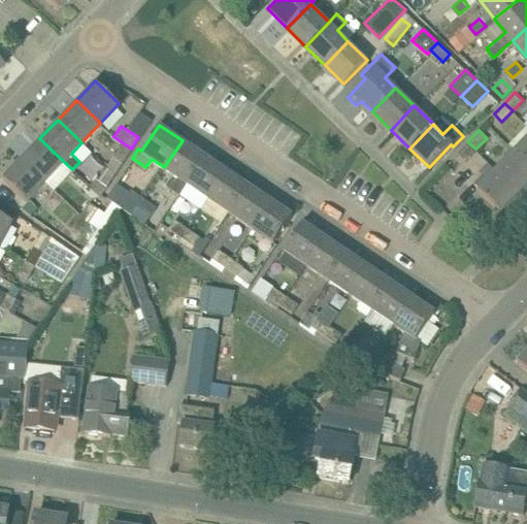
[(526,136),(515,150),(526,162),(526,136)]
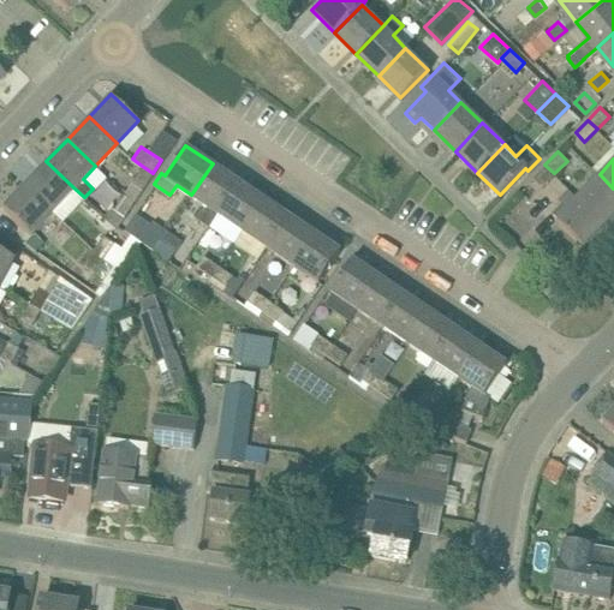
[(53,210),(73,187),(46,161),(25,184),(53,210)]
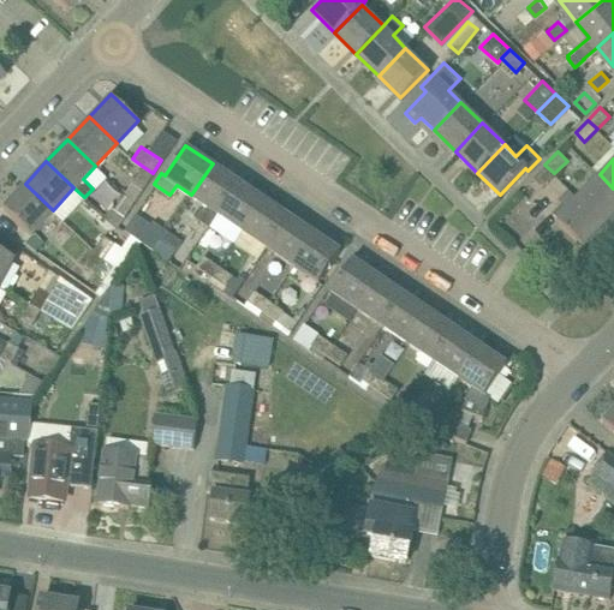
[(213,163),(191,195),(203,203),(194,216),(207,225),(216,211),(215,211),(237,180),(213,163)]
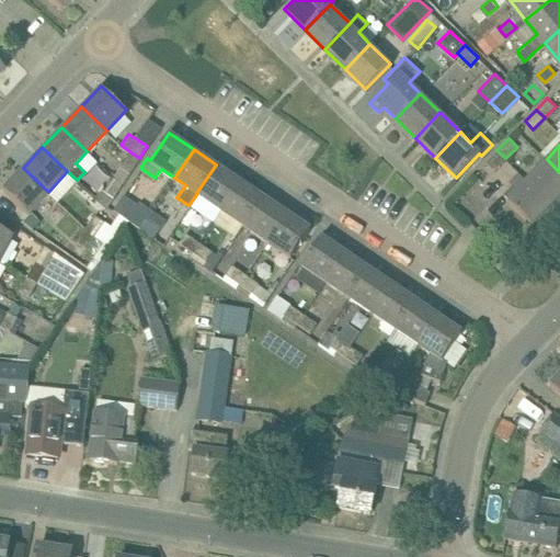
[(494,170),(505,158),(496,150),(486,161),(494,170)]
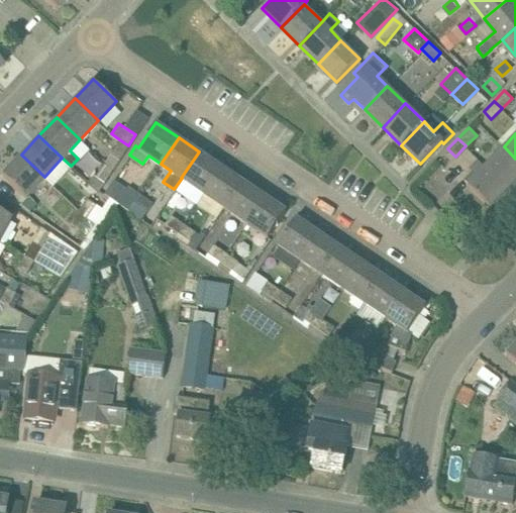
[(128,145),(119,139),(110,152),(119,160),(128,145)]
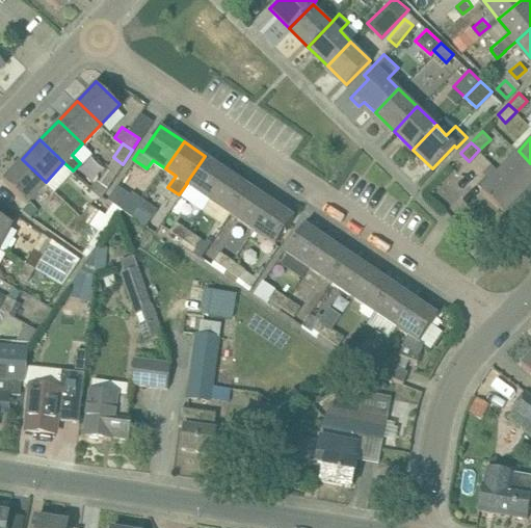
[(523,193),(530,185),(530,163),(519,151),(500,170),(523,193)]
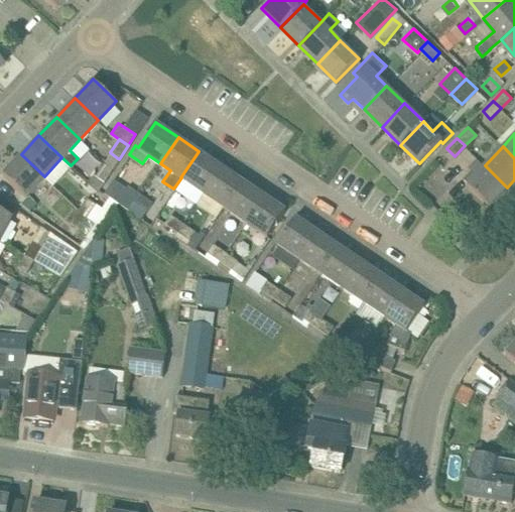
[(180,177),(181,177),(203,192),(221,165),(199,151),(180,177)]
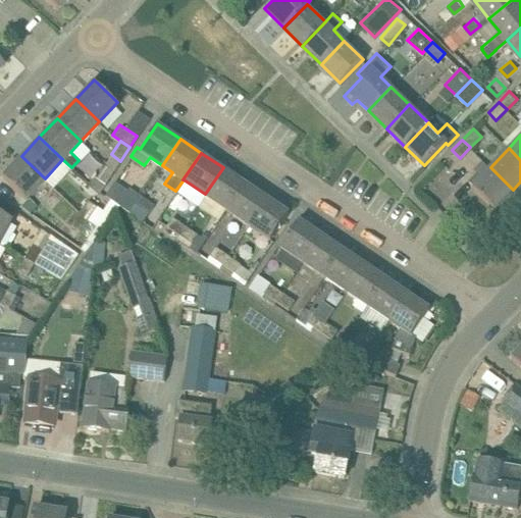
[(111,154),(105,163),(114,169),(120,161),(111,154)]
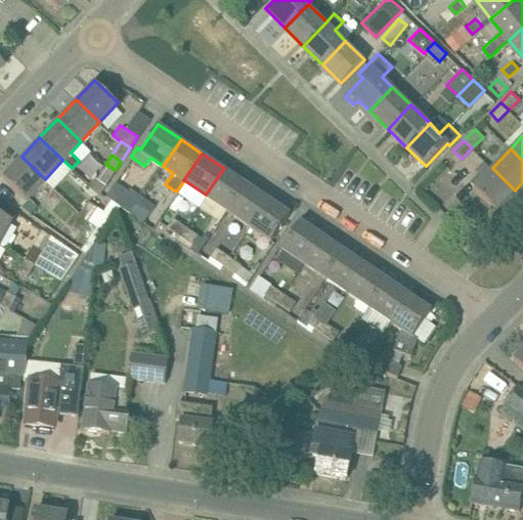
[(22,157),(3,176),(27,199),(45,179),(22,157)]
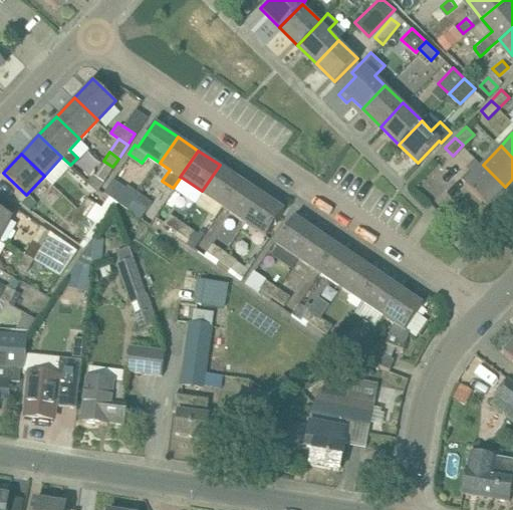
[(103,161),(102,162),(94,174),(103,180),(112,167),(103,161)]
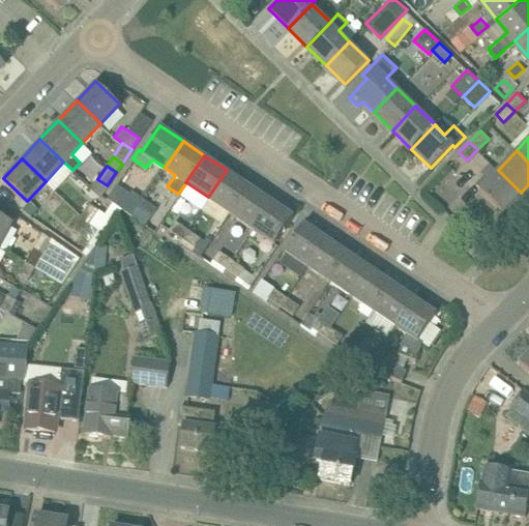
[(208,197),(230,212),(248,184),(227,170),(208,197)]
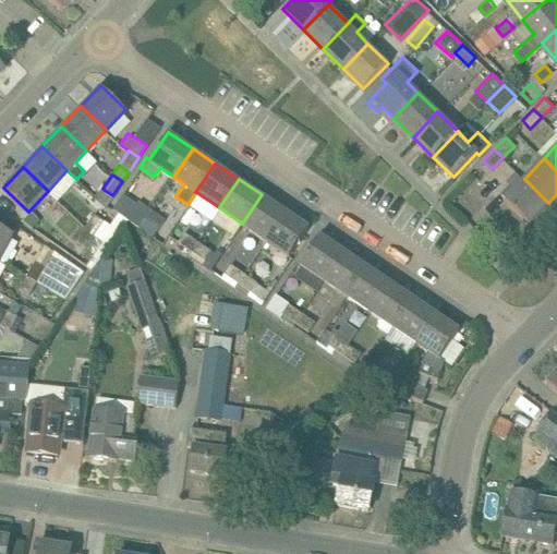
[(508,183),(500,191),(506,196),(505,199),(529,223),(548,203),(524,179),(515,189),(508,183)]
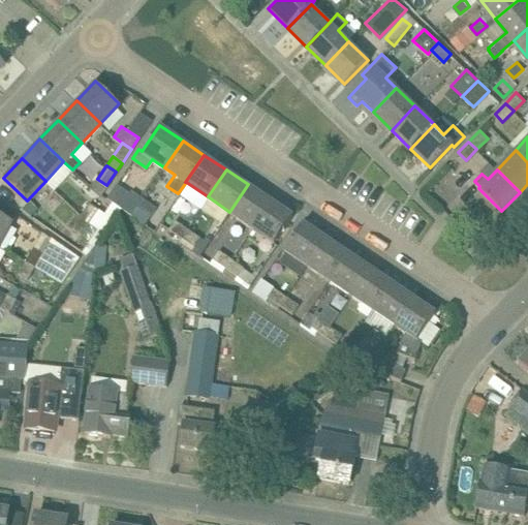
[(229,212),(251,226),(270,199),(248,184),(229,212)]
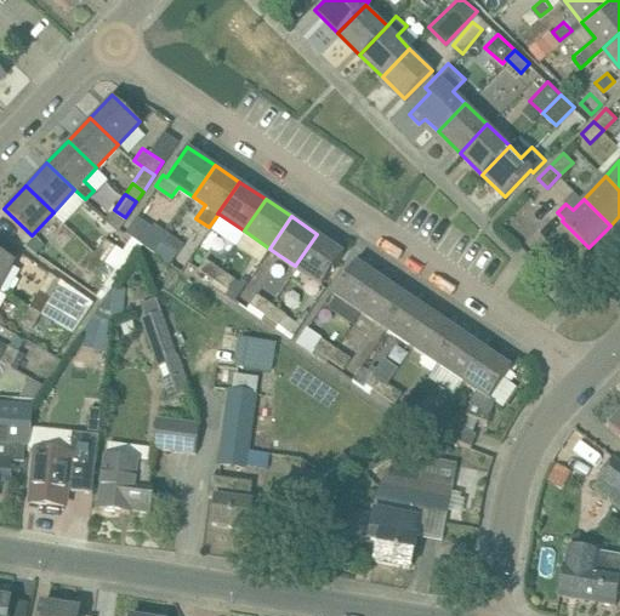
[(147,232),(160,241),(168,232),(153,222),(147,232)]
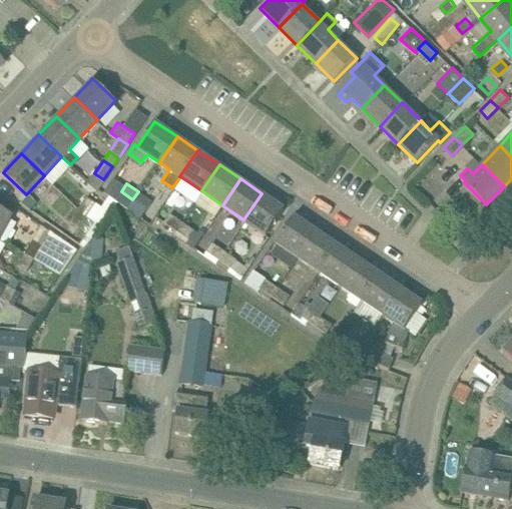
[(139,191),(133,200),(145,208),(151,200),(139,191)]
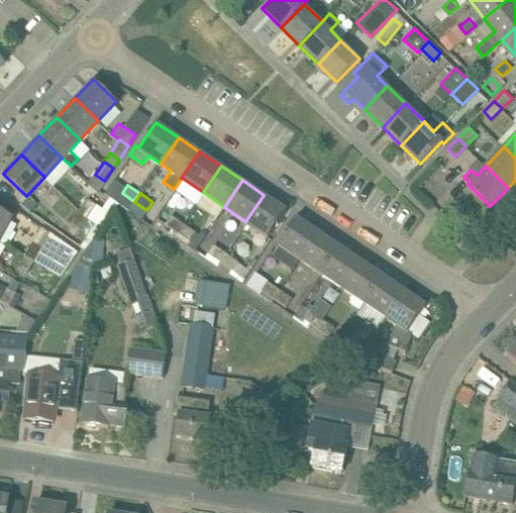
[(286,209),(264,195),(245,221),(268,236),(286,209)]
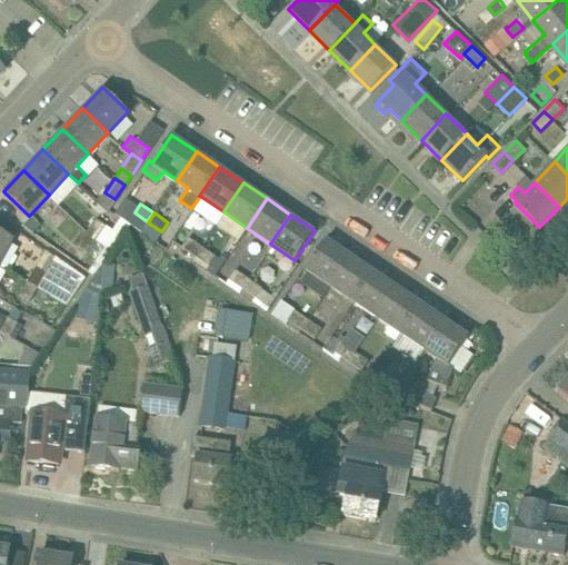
[(95,216),(86,230),(96,237),(106,224),(95,216)]
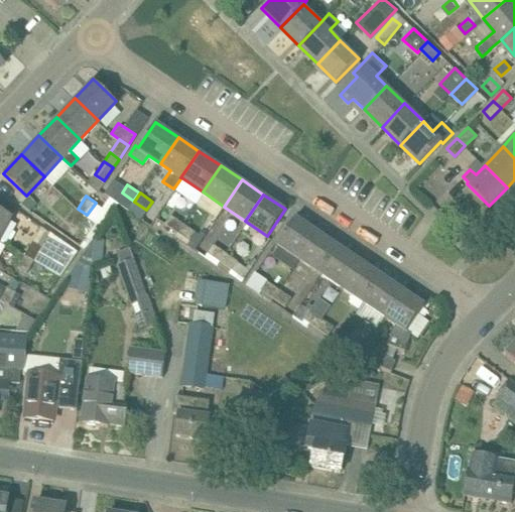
[(96,203),(87,215),(102,224),(117,202),(108,197),(102,207),(96,203)]
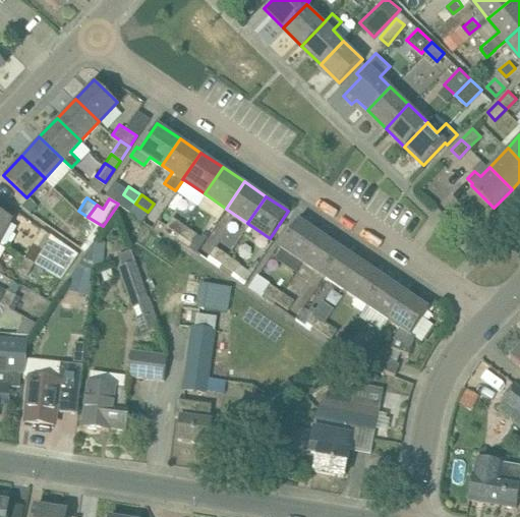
[(0,237),(12,218),(0,211),(0,237)]
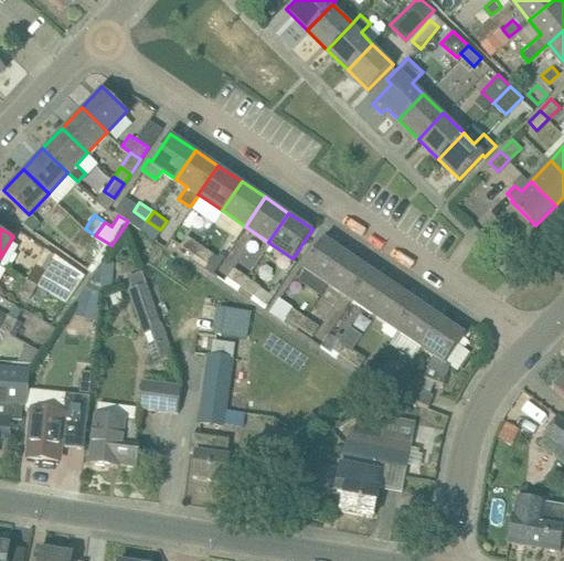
[(85,229),(76,242),(86,250),(95,235),(85,229)]
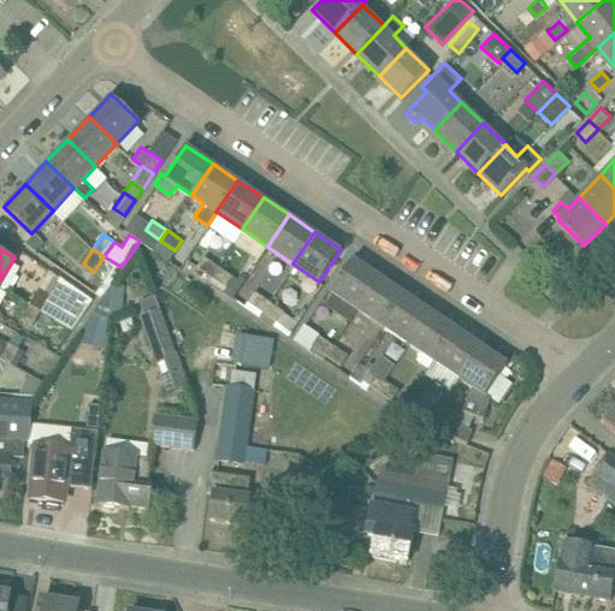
[(211,274),(218,264),(203,254),(196,265),(211,274)]
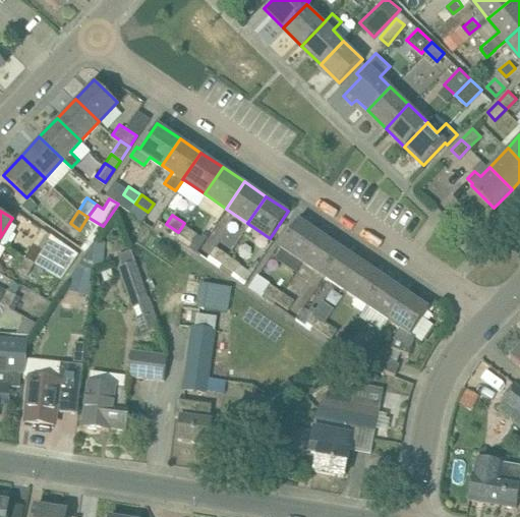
[(280,245),(301,260),(320,233),(298,218),(280,245)]
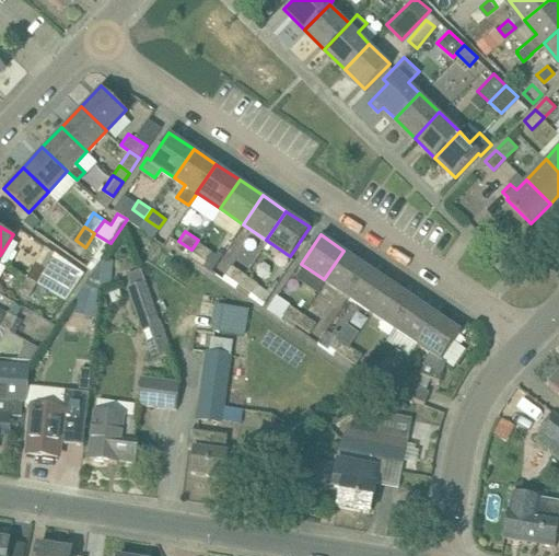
[(212,251),(198,240),(191,250),(206,261),(212,251)]
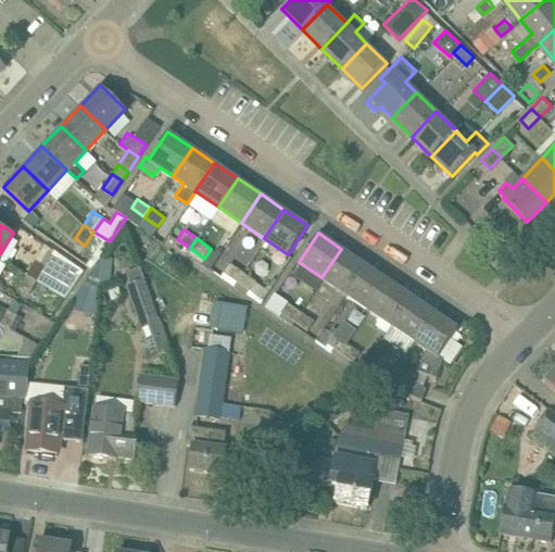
[(322,277),(344,293),(364,264),(341,249),(322,277)]
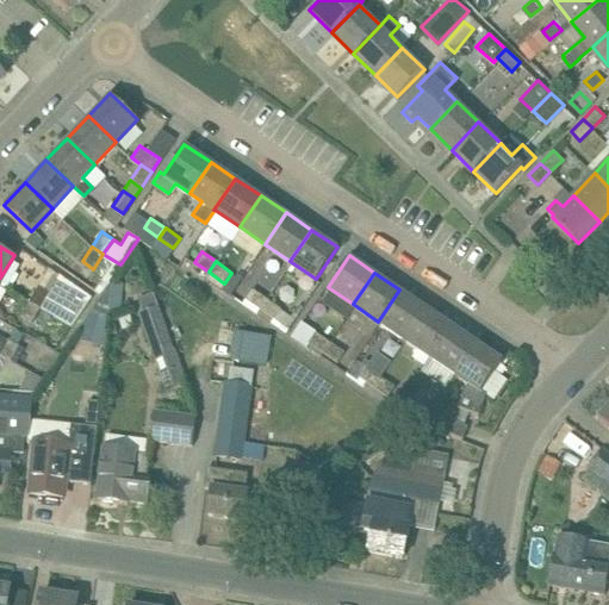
[(48,311),(70,324),(91,295),(80,288),(79,289),(76,288),(78,287),(62,275),(60,279),(56,276),(49,289),(41,305),(49,309),(48,311)]
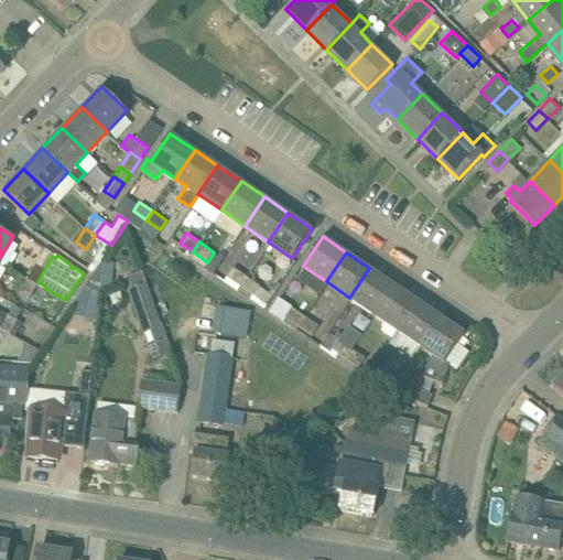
[(35,262),(28,277),(38,282),(45,268),(35,262)]
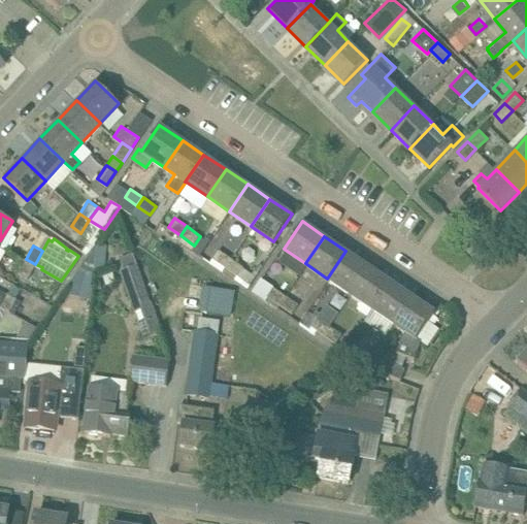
[(223,266),(230,256),(217,247),(208,260),(221,268),(223,266)]
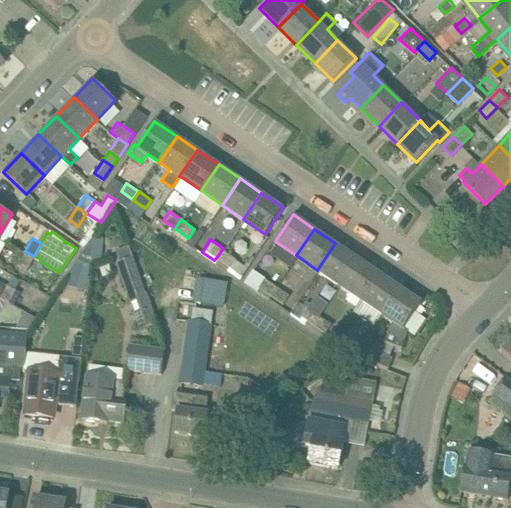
[(317,270),(339,284),(357,258),(335,243),(317,270)]
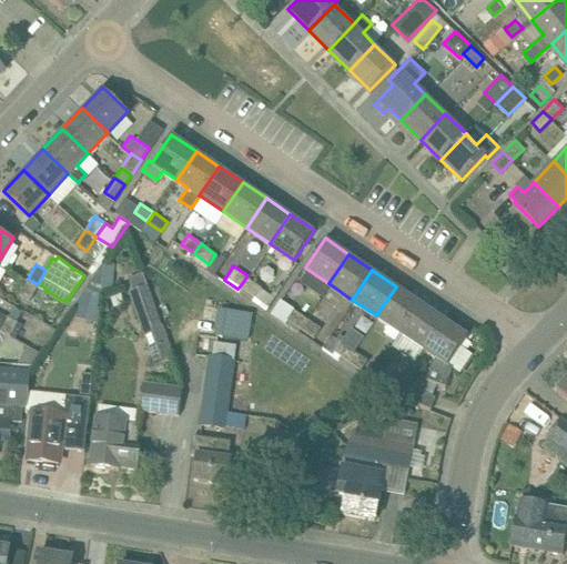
[(254,295),(262,285),(247,275),(240,286),(254,295)]
